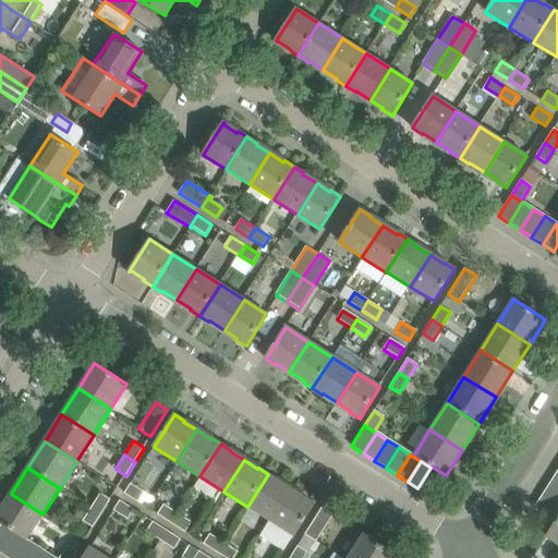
[(268,474),(247,507),(271,521),(291,490),(276,481),(277,480),(268,474)]
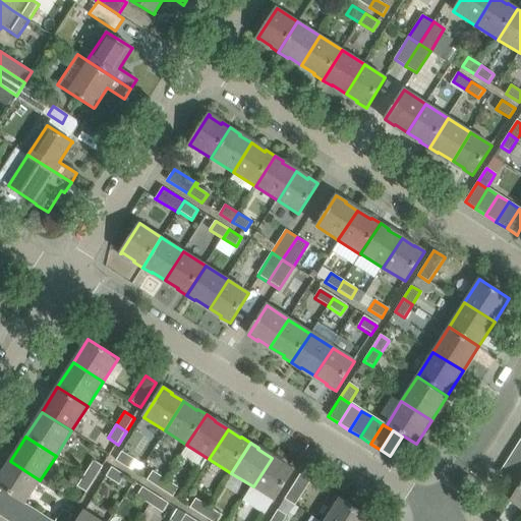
[(511,454),(520,460),(520,445),(518,444),(511,454)]
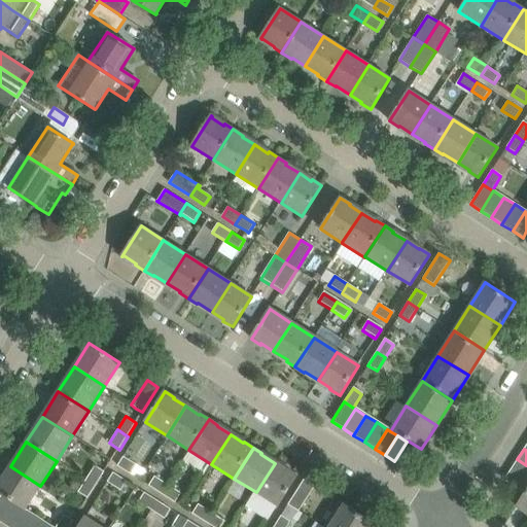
[(136,465),(123,457),(117,465),(130,475),(136,465)]
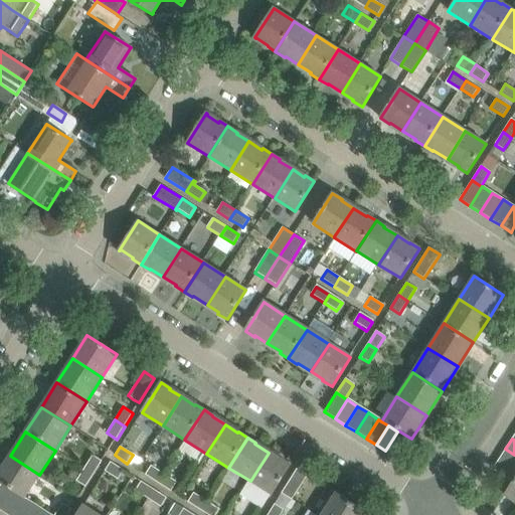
[(514,469),(514,455),(505,449),(499,460),(514,469)]
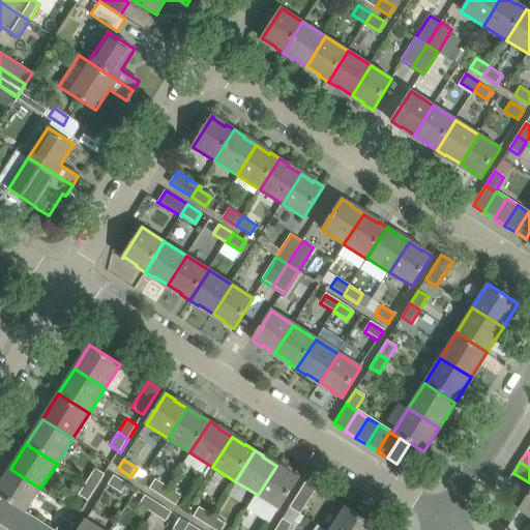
[(288,473),(276,466),(258,495),(280,508),(298,478),(289,472),(288,473)]
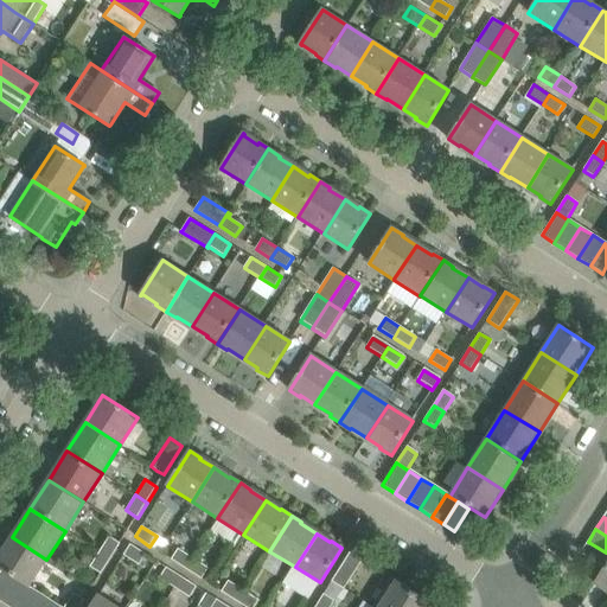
[(14,579),(26,586),(29,587),(46,560),(12,537),(0,555),(0,567),(2,569),(1,570),(14,579)]
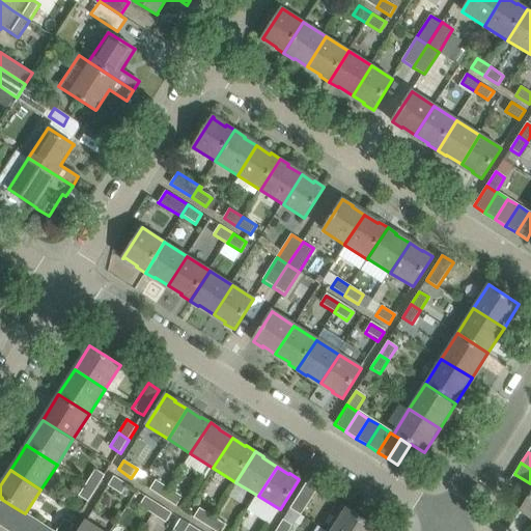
[(94,470),(86,483),(96,490),(105,476),(94,470)]
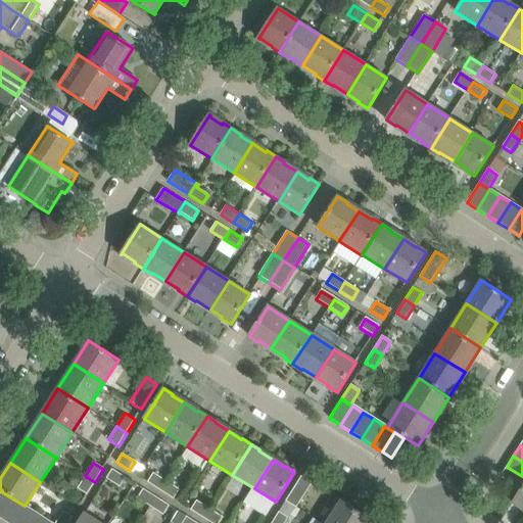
[(522,486),(522,476),(507,467),(501,476),(521,489),(522,486)]
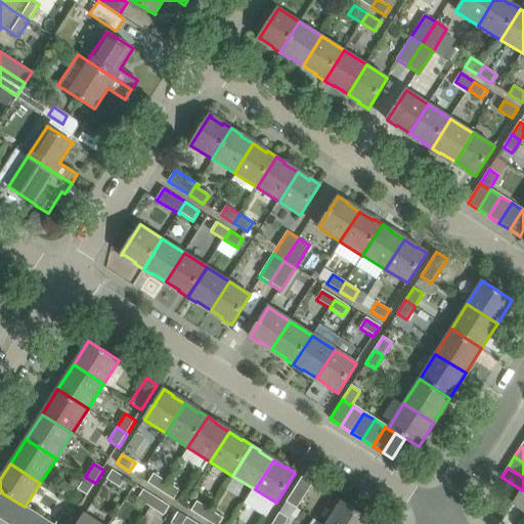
[(120,486),(126,477),(113,469),(107,478),(120,486)]
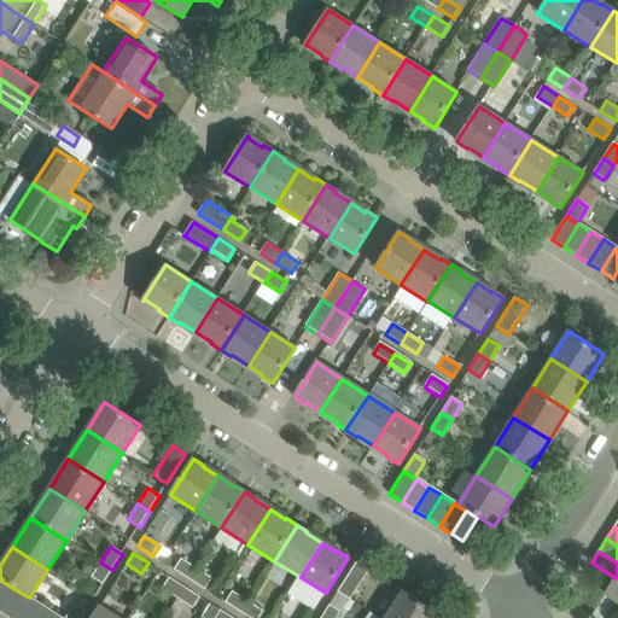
[(173,569),(188,579),(196,569),(180,559),(173,569)]
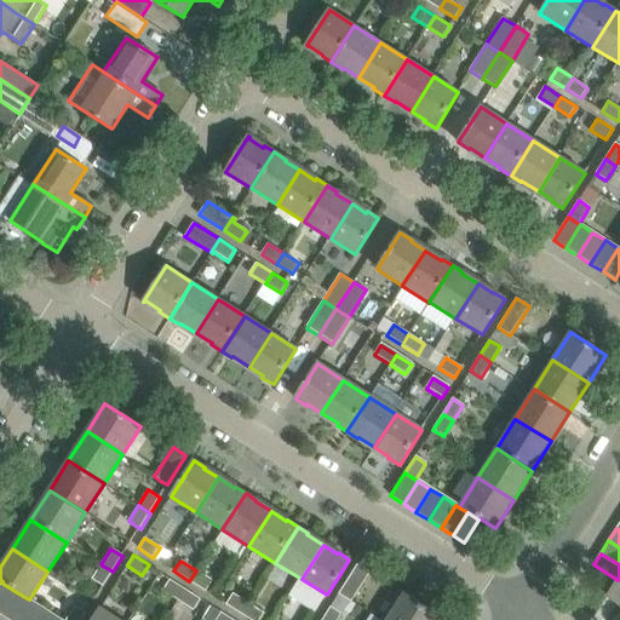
[(113,572),(101,564),(90,579),(102,587),(113,572)]
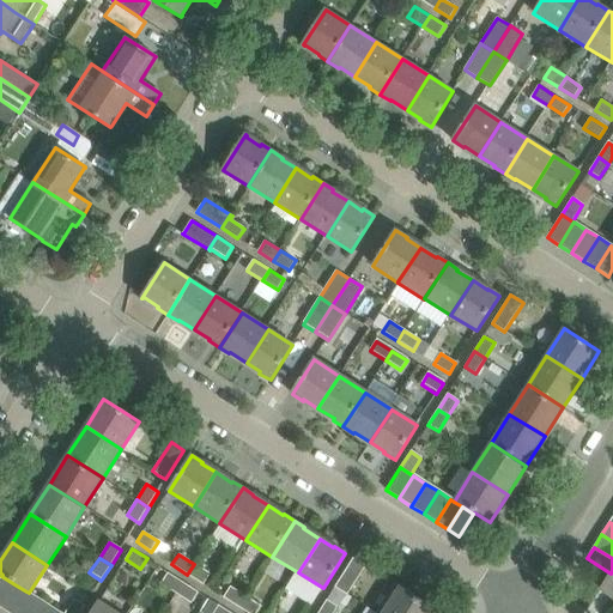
[(349,593),(366,566),(366,565),(365,565),(353,558),(335,587),(347,595),(349,593)]
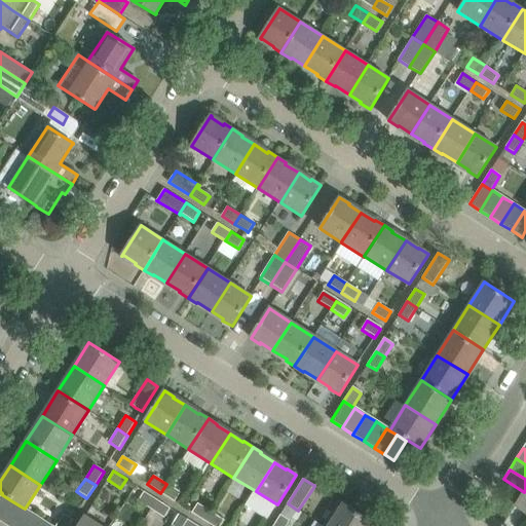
[(160,493),(174,501),(179,492),(166,484),(160,493)]
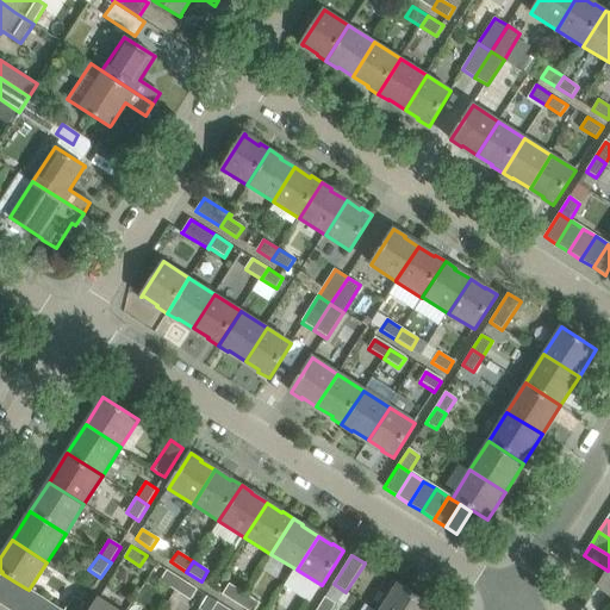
[(609,567),(608,571),(598,586),(609,593),(609,567)]
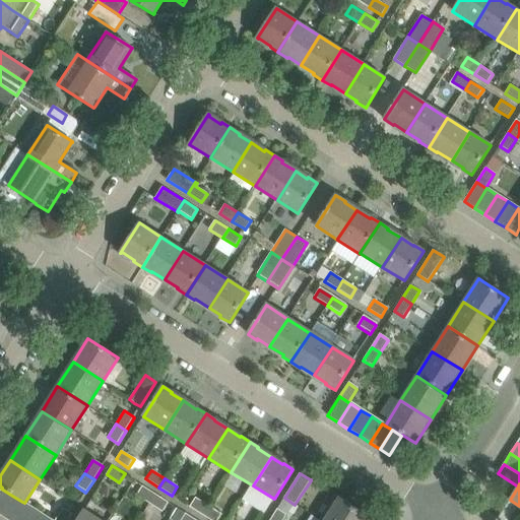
[(137,494),(150,502),(155,494),(143,485),(137,494)]
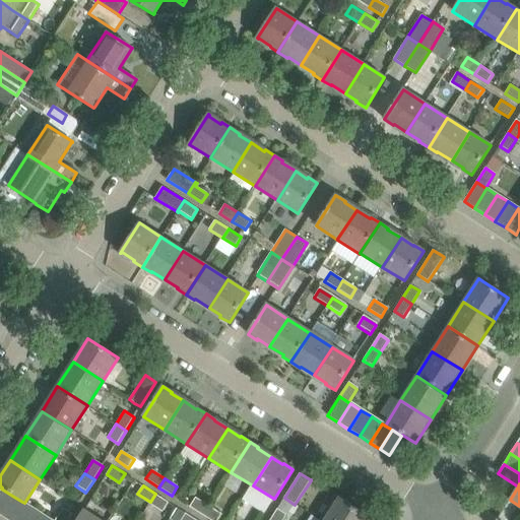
[(1,489),(0,490),(0,513),(12,496),(1,489)]
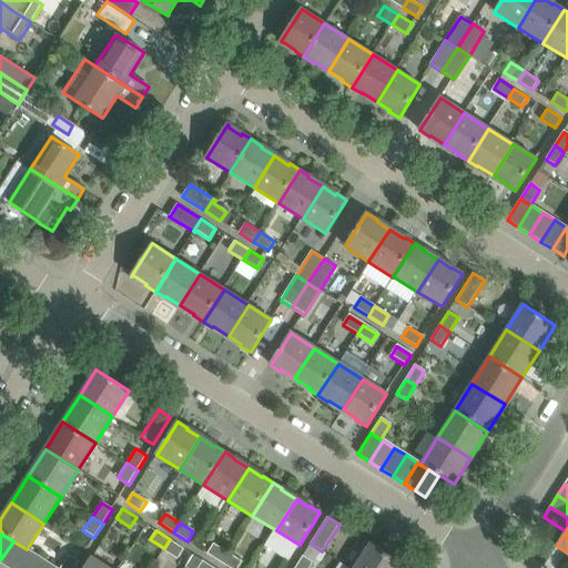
[(178,558),(184,548),(170,539),(164,548),(178,558)]
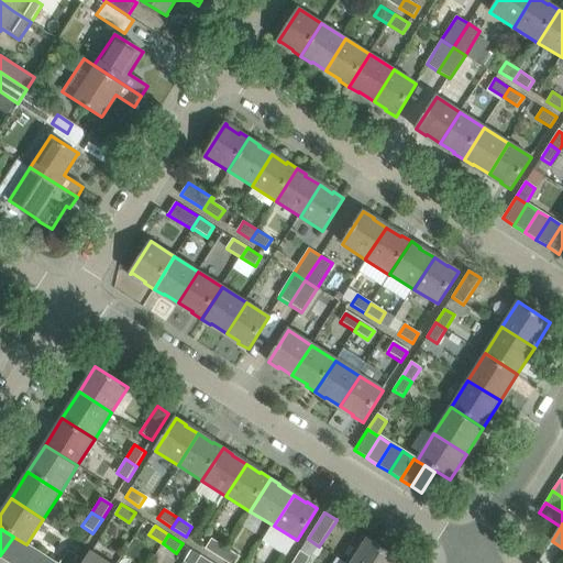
[(0,555),(0,558),(8,562),(11,562),(24,543),(13,537),(0,555)]
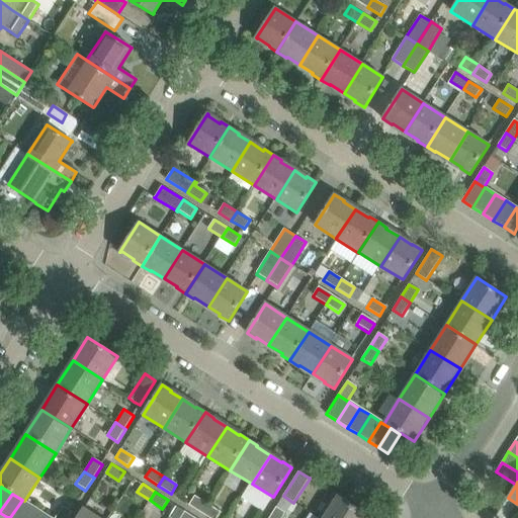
[(323,517),(364,517),(367,515),(337,496),(323,517)]
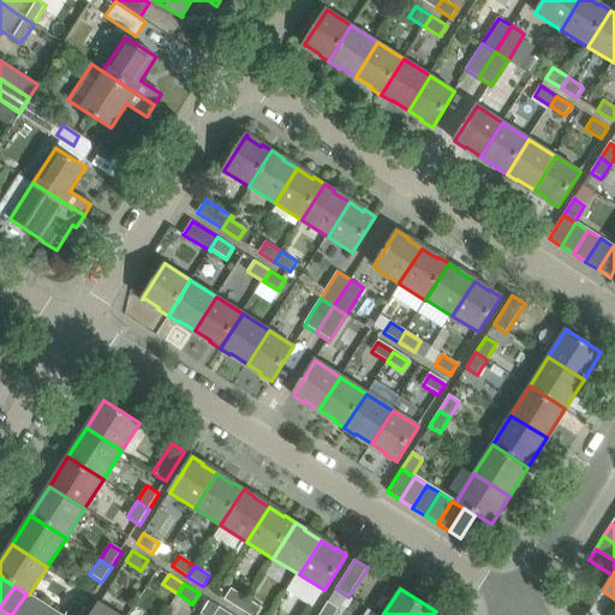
[(225,599),(240,609),(246,599),(232,590),(225,599)]
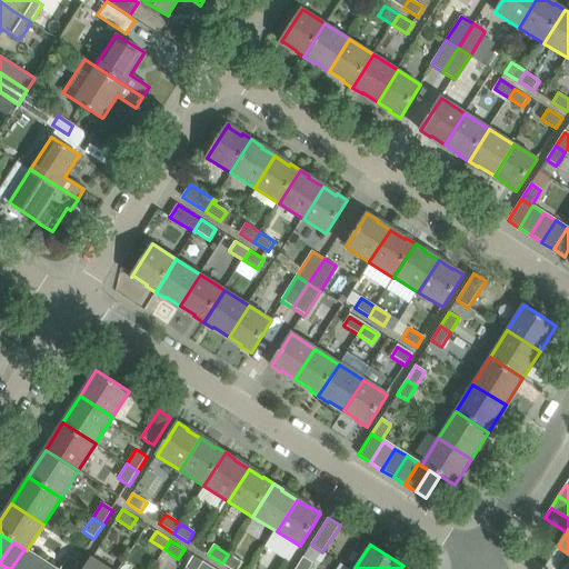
[(11,568),(27,568),(36,557),(27,550),(25,549),(11,568)]
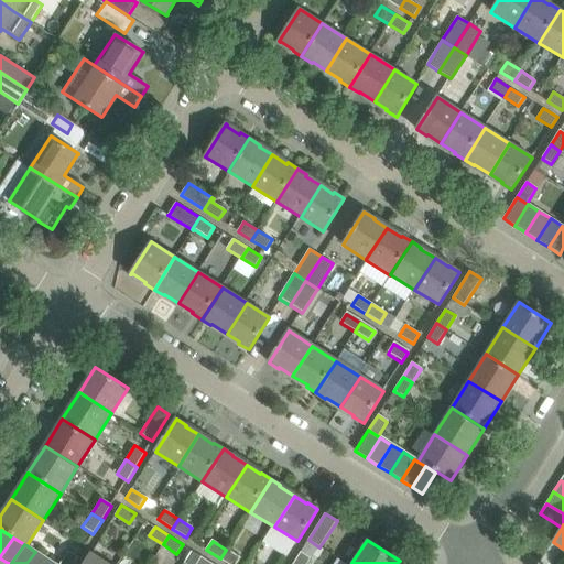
[(220,559),(227,563),(236,563),(240,559),(226,550),(220,559)]
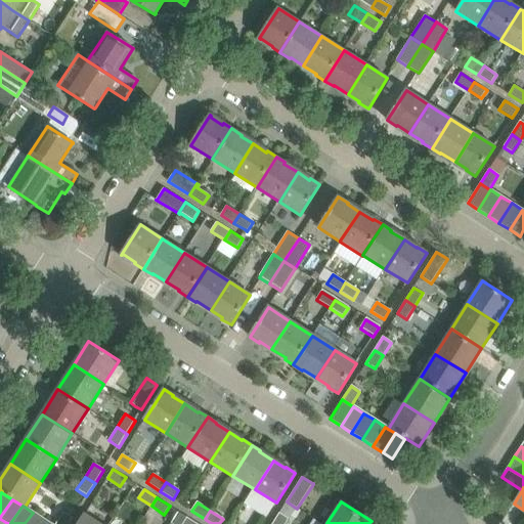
[(69,523),(73,518),(63,512),(61,515),(54,523),(69,523)]
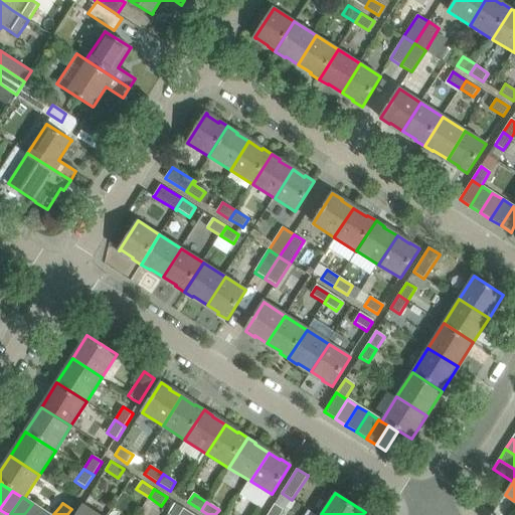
[(268,514),(282,514),(286,509),(276,503),(268,514)]
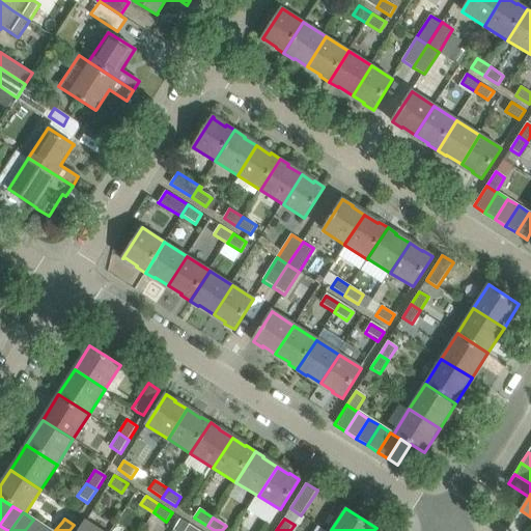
[(25,530),(40,530),(45,526),(33,520),(25,530)]
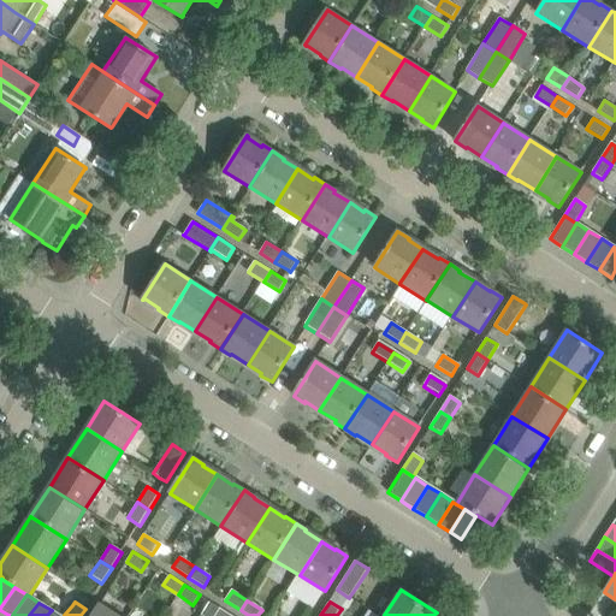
[(118,615),(100,604),(92,615),(118,615)]
